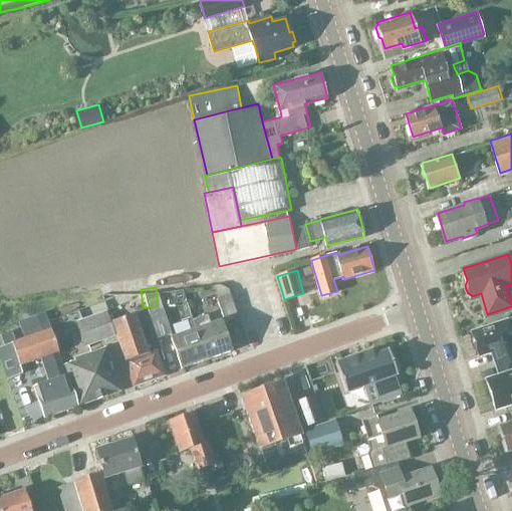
[(225,320),(239,316),(231,292),(217,297),(225,320)]
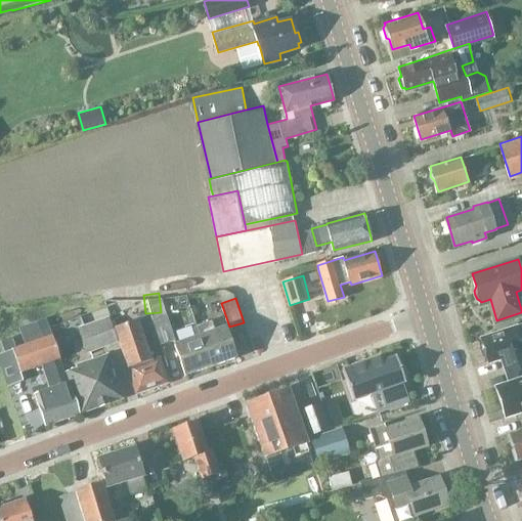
[(87,352),(120,340),(116,327),(111,314),(78,326),(87,352)]
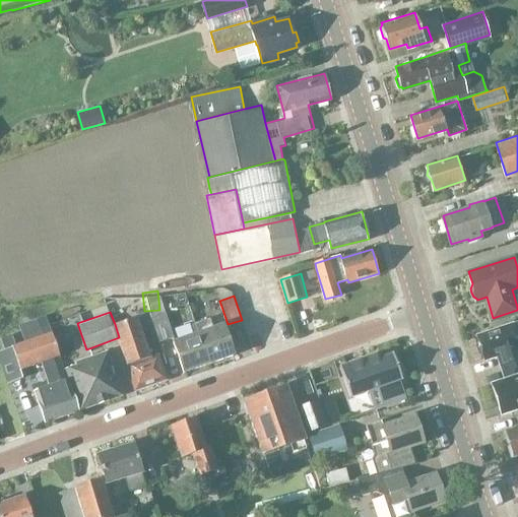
[(159,340),(173,336),(165,312),(151,317),(159,340)]
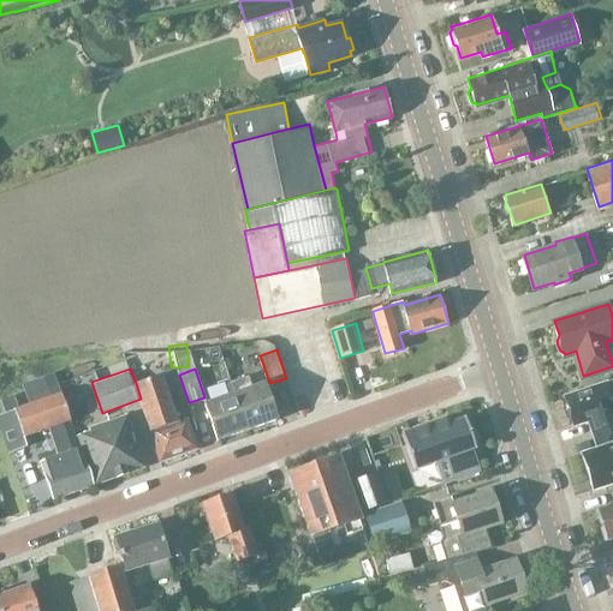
[(136,383),(141,399),(161,460),(198,447),(188,418),(179,420),(162,373),(136,383)]
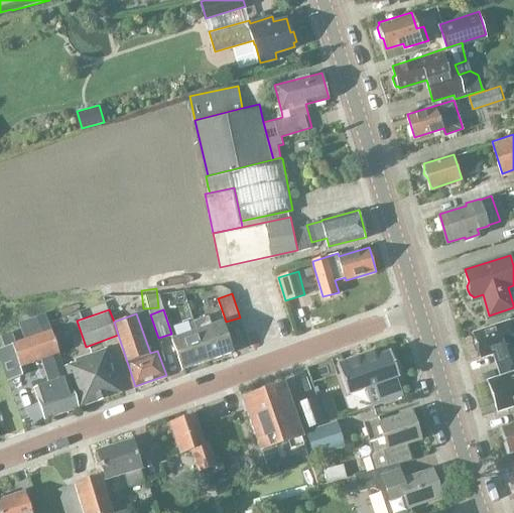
[(475,339),(474,343),(475,347),(478,350),(481,352),(483,356),(494,352),(501,373),(513,368),(513,317),(475,331),(476,335),(475,339)]
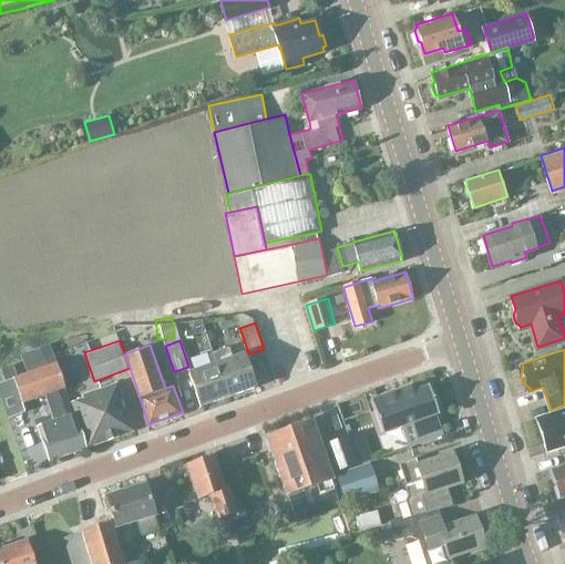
[(216,361),(228,395),(256,386),(244,352),(216,361)]
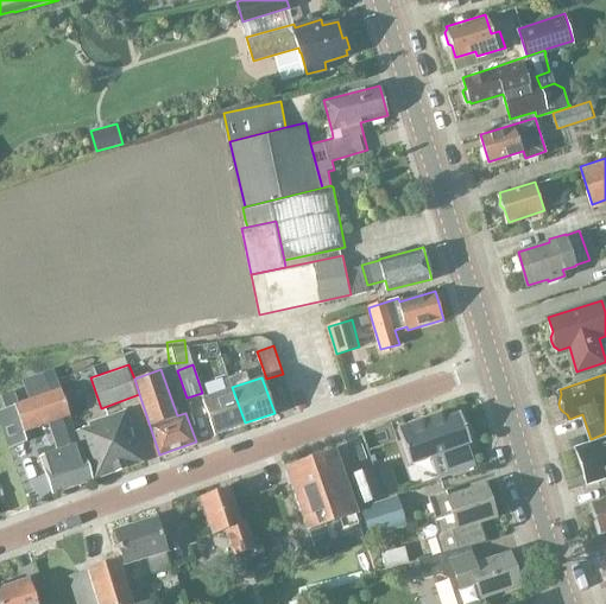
[(14,402),(6,406),(19,442),(27,439),(24,430),(71,413),(62,386),(14,402)]
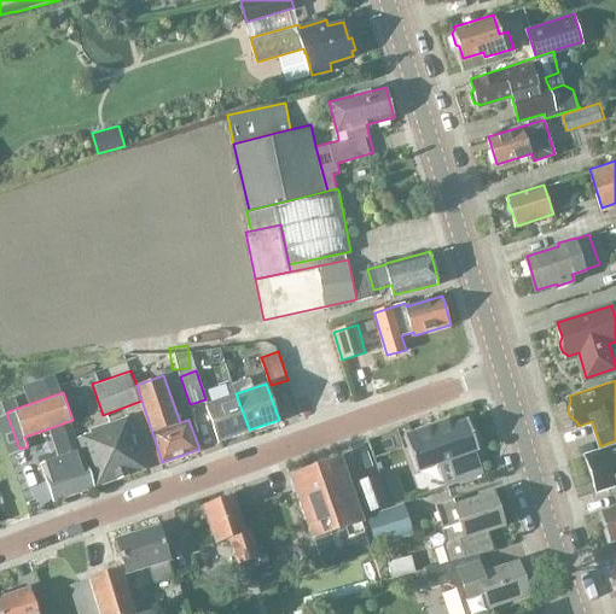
[(219,440),(249,430),(236,393),(207,404),(219,440)]
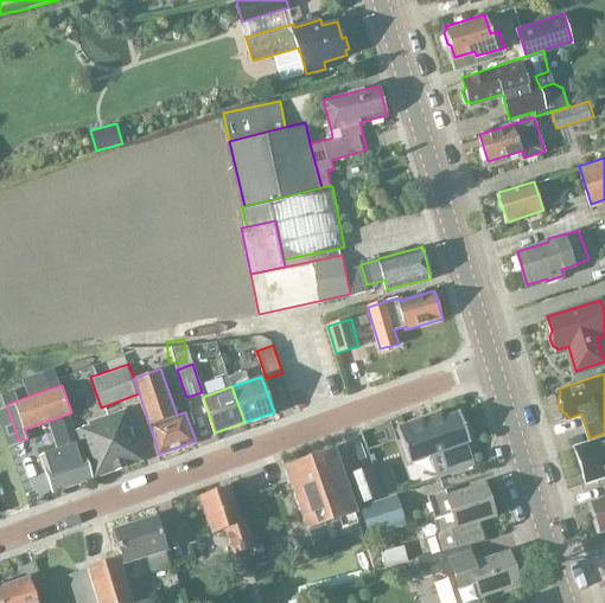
[(96,475),(144,459),(127,409),(90,421),(91,424),(80,428),(96,475)]
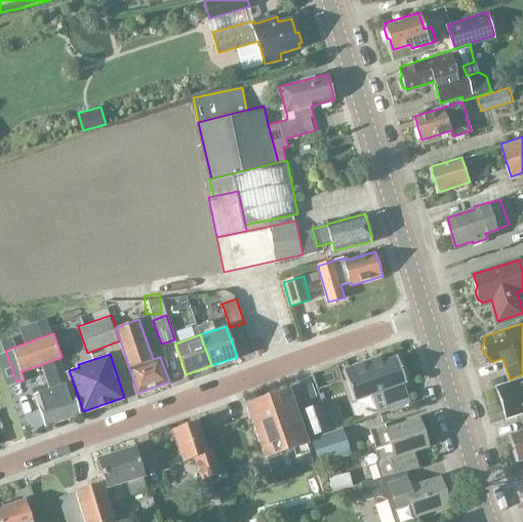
[(373,393),(407,380),(398,356),(383,361),(380,356),(362,362),(362,364),(347,369),(353,389),(369,383),(373,393)]
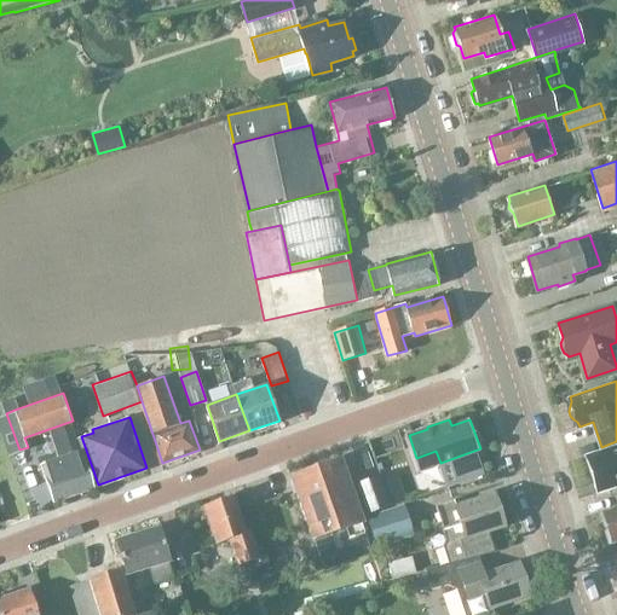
[(599,491),(616,485),(616,444),(586,453),(599,491)]
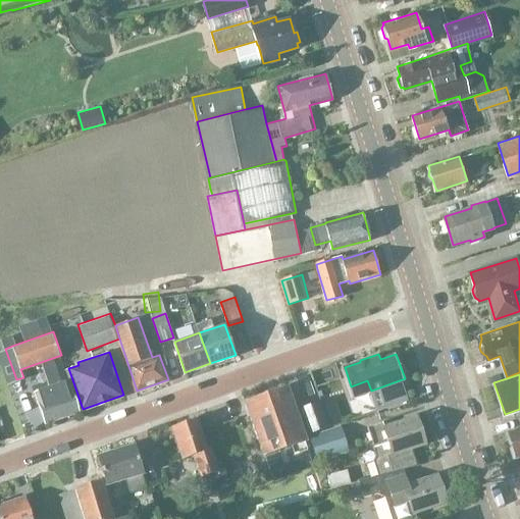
[(68,379),(36,391),(46,422),(80,410),(68,379)]
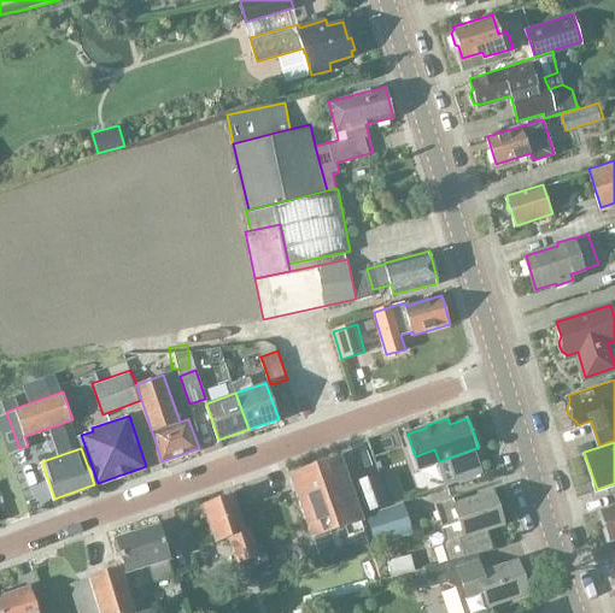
[(314,536),(364,519),(341,455),(292,472),(314,536)]
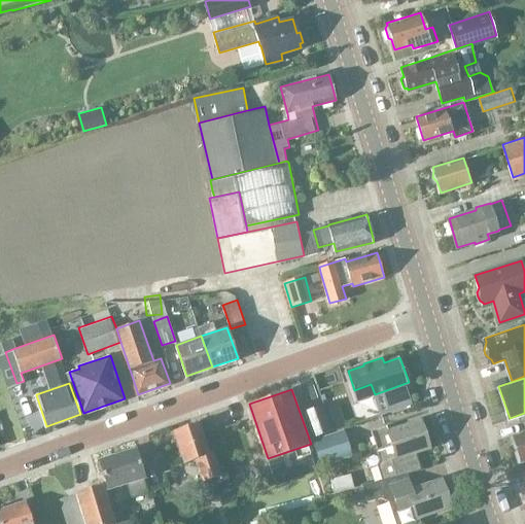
[(312,437),(334,429),(325,404),(304,411),(312,437)]
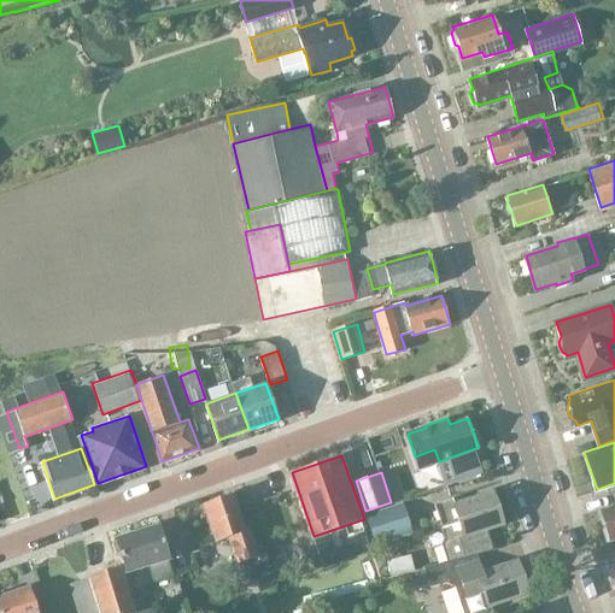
[(454,497),(435,504),(443,525),(446,536),(444,542),(450,560),(476,553),(481,552),(495,547),(488,529),(504,523),(493,490),(456,504),(454,497)]
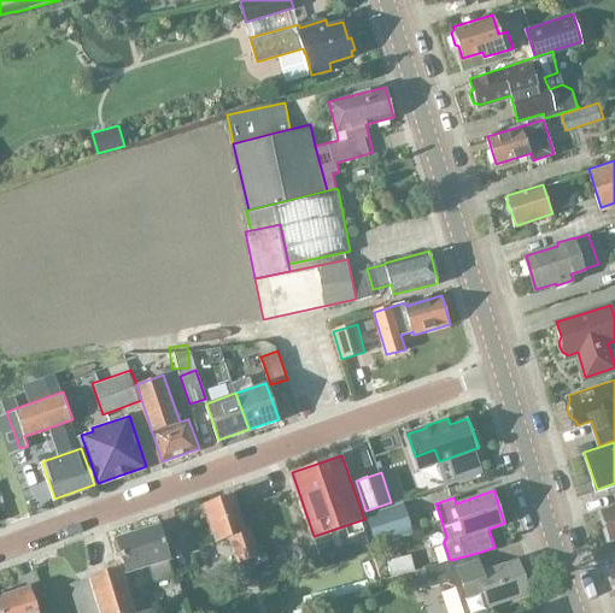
[(263,541),(255,544),(250,529),(246,530),(234,494),(204,504),(216,541),(229,536),(238,561),(244,559),(245,564),(251,563),(261,591),(277,585),(263,541)]
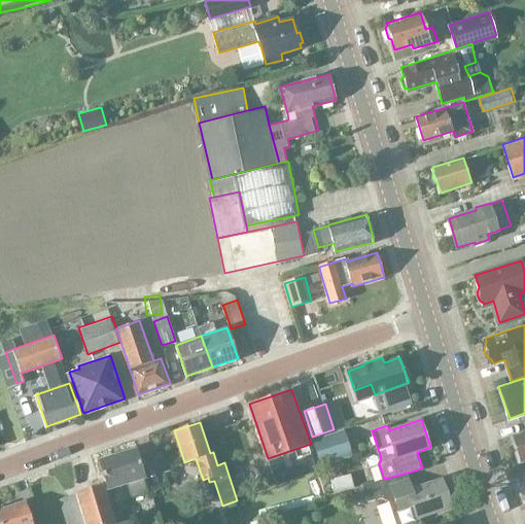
[(361,424),(315,441),(327,474),(373,457),(361,424)]
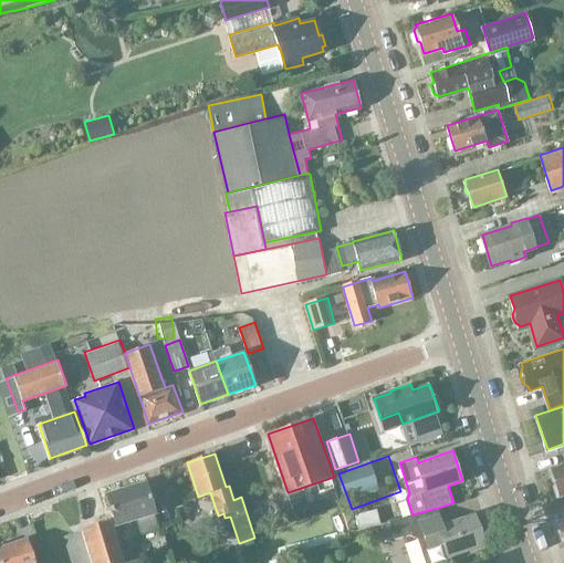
[(563,464),(552,468),(556,481),(553,485),(555,491),(560,492),(561,496),(563,493),(563,464)]
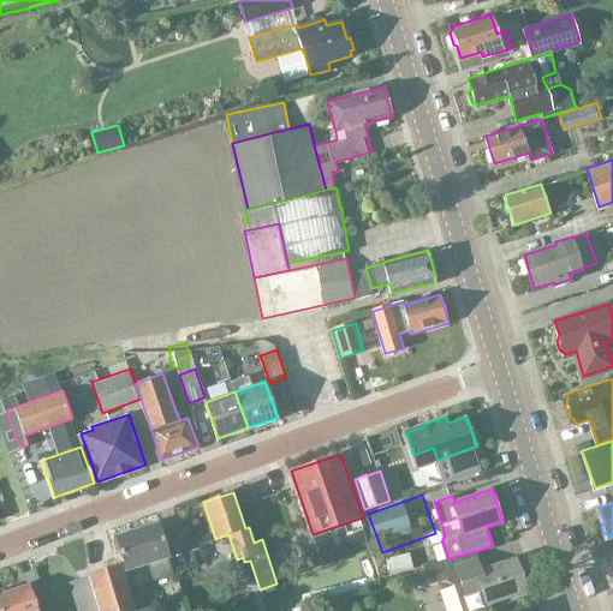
[(159,522),(132,531),(131,527),(119,532),(119,535),(117,535),(128,571),(149,564),(154,579),(173,573),(170,558),(159,522)]
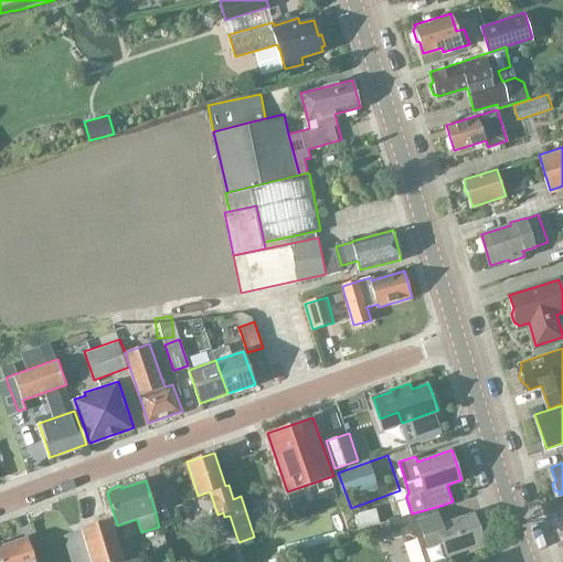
[(442,525),(436,508),(436,507),(426,510),(390,521),(395,537),(409,532),(416,537),(424,561),(445,561),(453,560),(453,559),(450,559),(448,555),(485,543),(475,513),(442,525)]
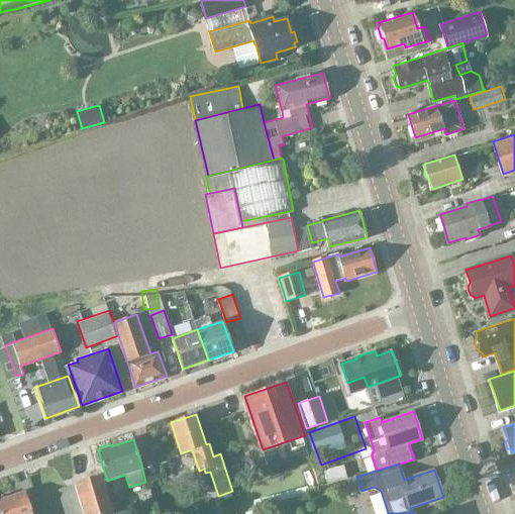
[(102,475),(75,483),(84,513),(112,513),(114,513),(113,512),(102,475)]
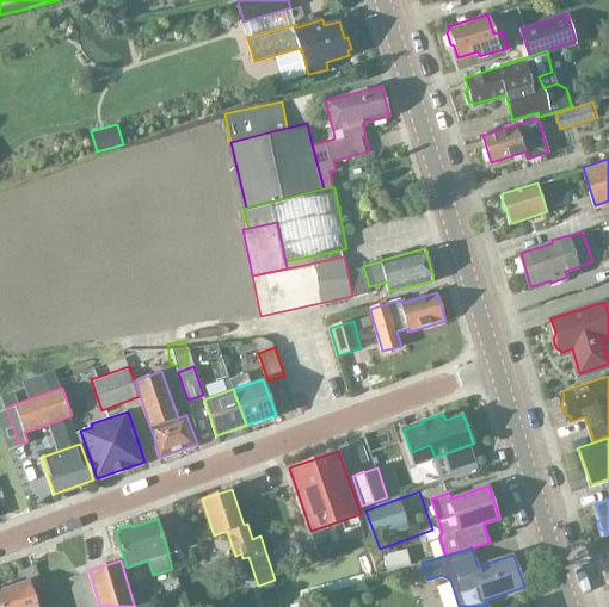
[(37,606),(29,581),(0,589),(0,606),(37,606)]
